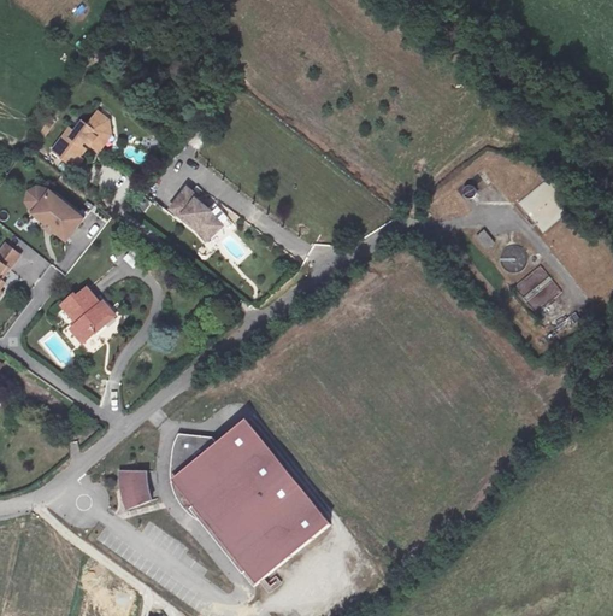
[(94,125),(92,128),(101,136),(104,133),(94,125)]
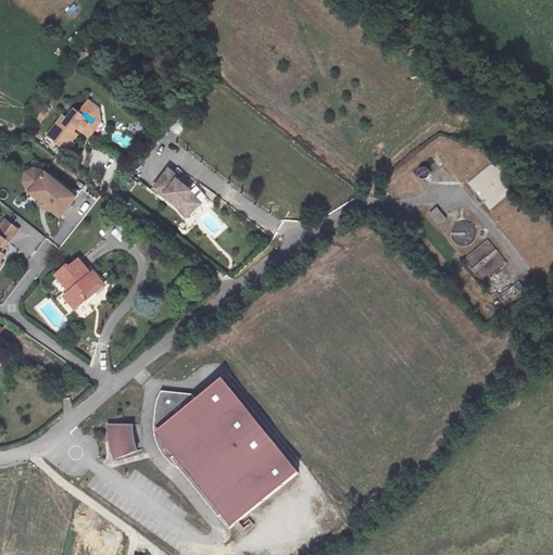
[(72,139),(82,147),(92,133),(91,123),(83,115),(75,125),(71,122),(63,131),(59,127),(42,148),(63,164),(70,155),(66,153),(73,147),(68,143),(72,139)]
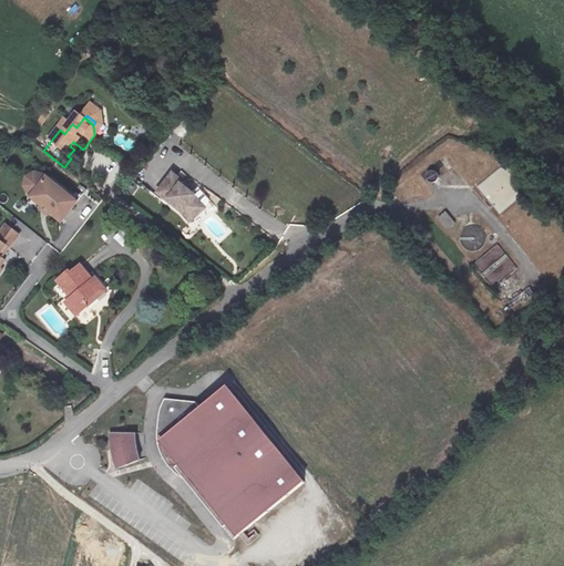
[(94,135),(83,150),(85,152),(96,137),(94,135)]
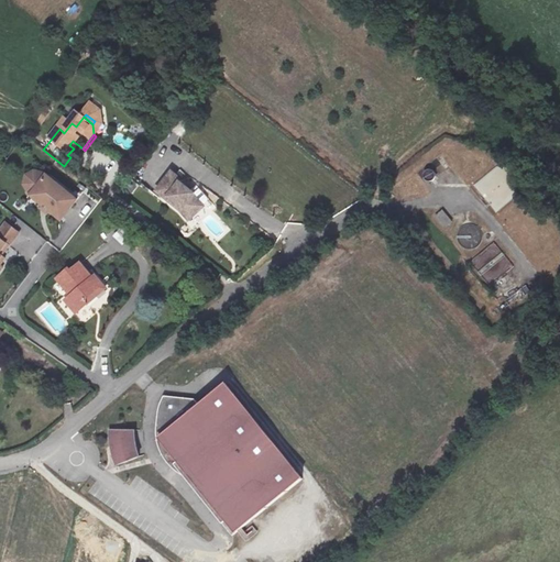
[(166,167),(153,185),(177,204),(180,199),(190,209),(200,200),(189,189),(189,188),(175,177),(177,175),(166,167)]
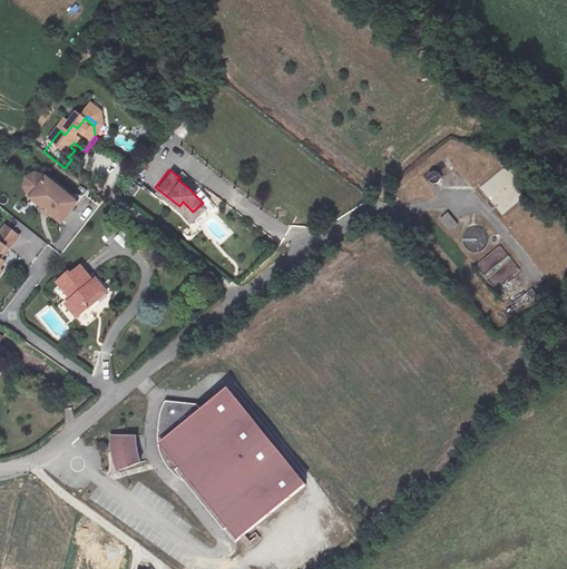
[(58,226),(75,202),(42,175),(37,180),(28,172),(15,186),(26,200),(58,226)]
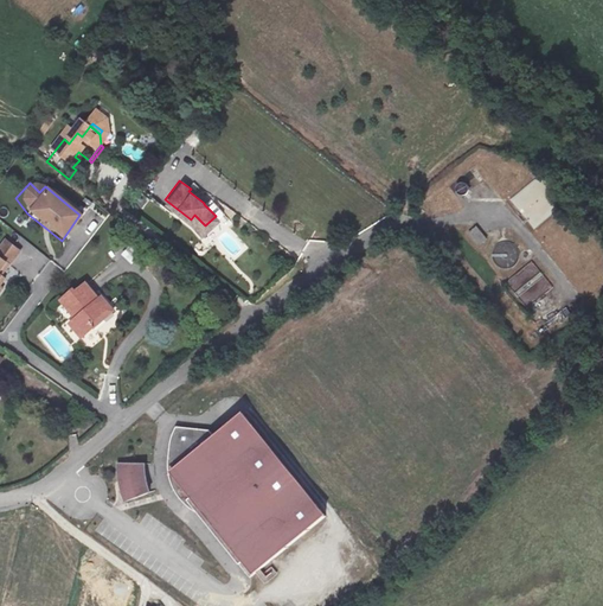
[(194,215),(191,219),(201,230),(205,225),(194,215)]
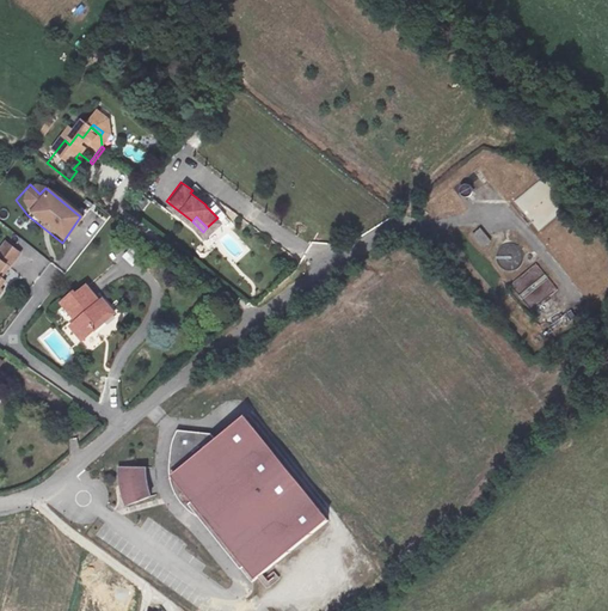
[(207,237),(231,266),(246,252),(221,224),(207,237)]
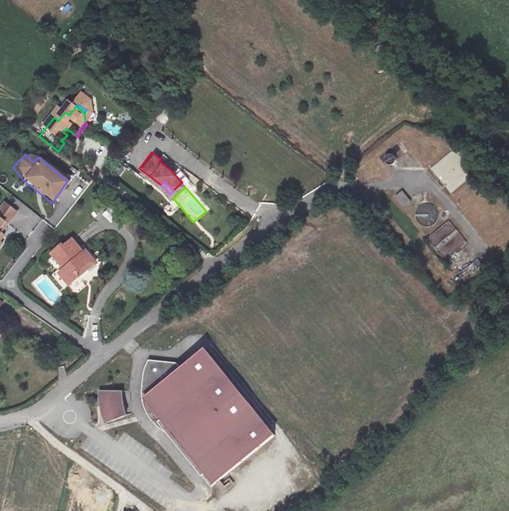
[(400,191),(392,198),(401,209),(409,202),(400,191)]
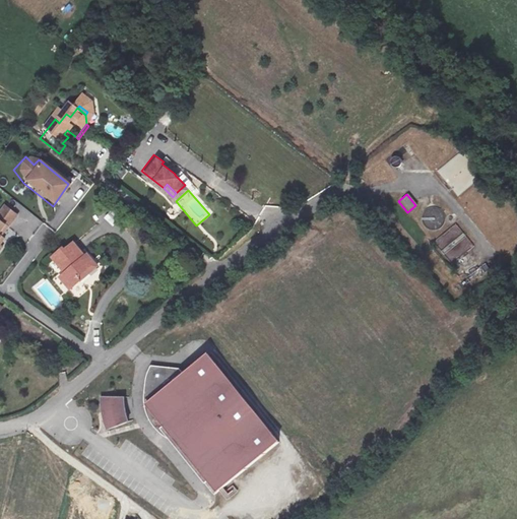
[(417,216),(428,232),(443,221),(434,206),(417,216)]
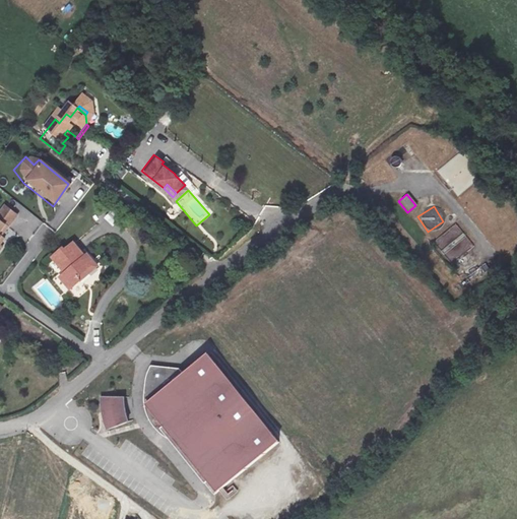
[(449,265),(471,246),(452,224),(430,244),(449,265)]
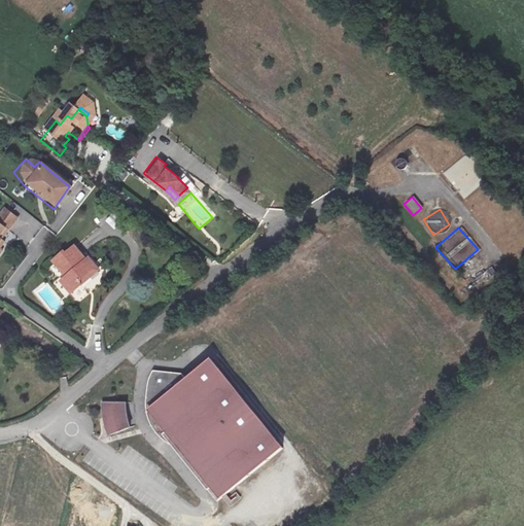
[(54,252),(41,263),(56,279),(49,283),(61,297),(71,288),(71,279),(75,276),(77,278),(86,270),(78,259),(76,261),(65,248),(57,255),(54,252)]
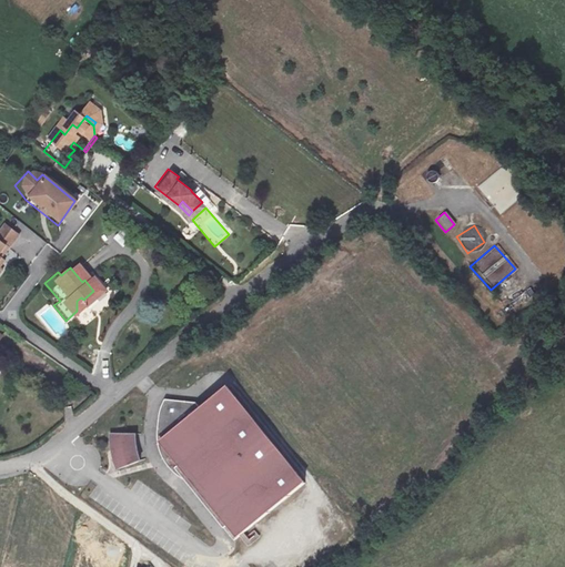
[(188,424),(167,398),(162,407),(158,418),(157,426),(158,442),(160,449),(165,461),(172,471),(173,472),(177,468),(189,482),(236,539),(308,481),(234,393),(194,427),(188,424)]
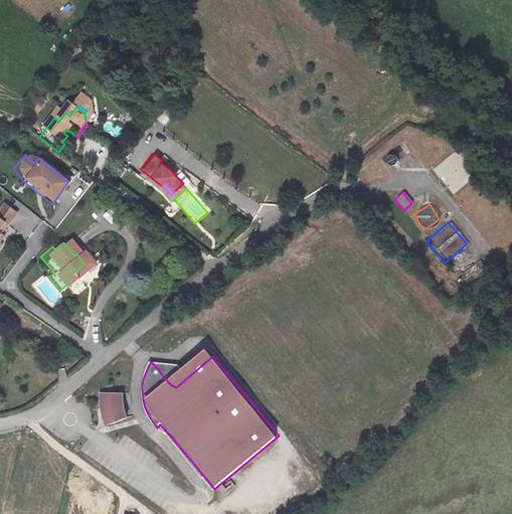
[(117,395),(105,395),(105,399),(98,400),(103,426),(122,419),(119,412),(117,395)]
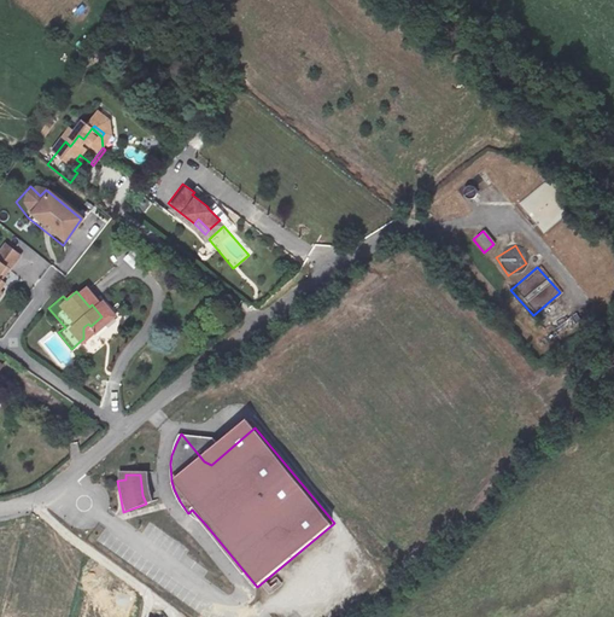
[(192,510),(188,513),(197,521),(205,524),(192,510)]
